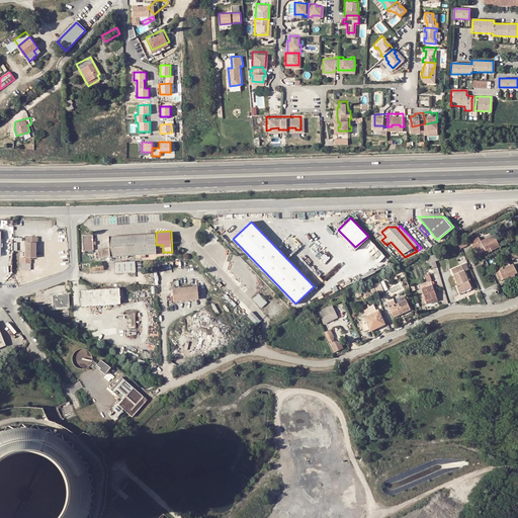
[(156,232),(109,233),(109,247),(109,254),(140,253),(156,252),(156,245),(156,232)]
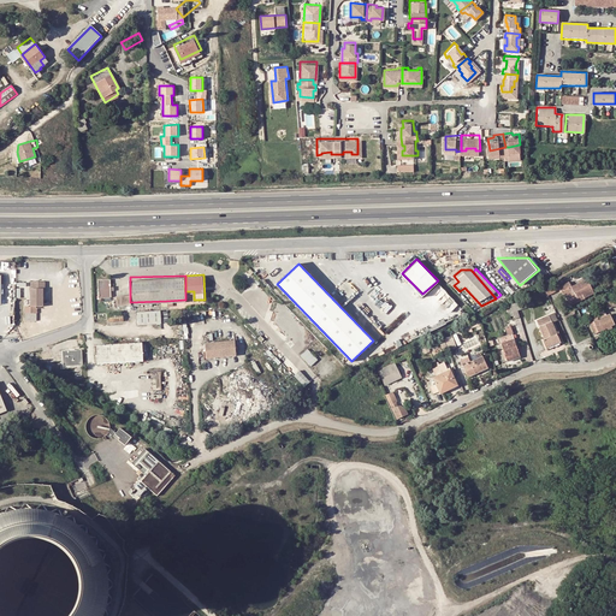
[(110,277),(98,277),(99,296),(111,296),(111,288),(111,284),(110,277)]
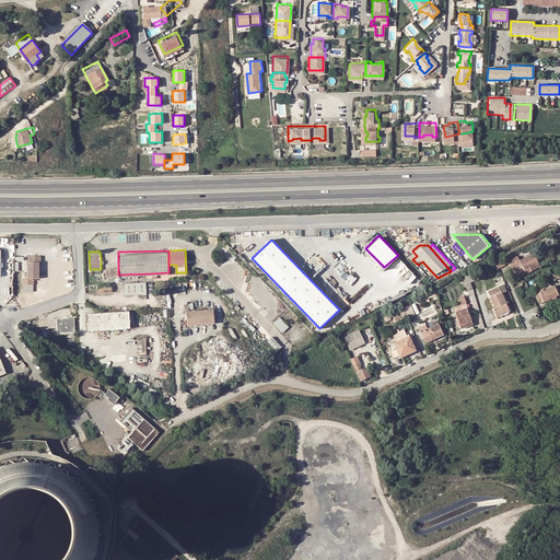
[(524,270),(525,271),(529,269),(529,273),(541,267),(535,254),(529,252),(524,255),(520,260),(517,256),(511,258),(509,264),(514,272),(523,269),(524,270)]
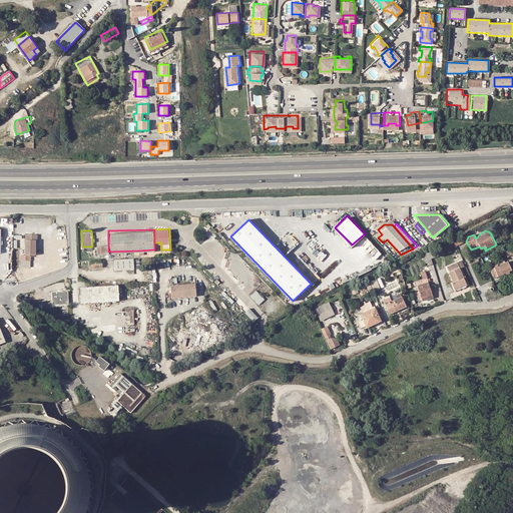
[(38,234),(25,234),(24,243),(35,243),(35,242),(37,241),(38,234)]
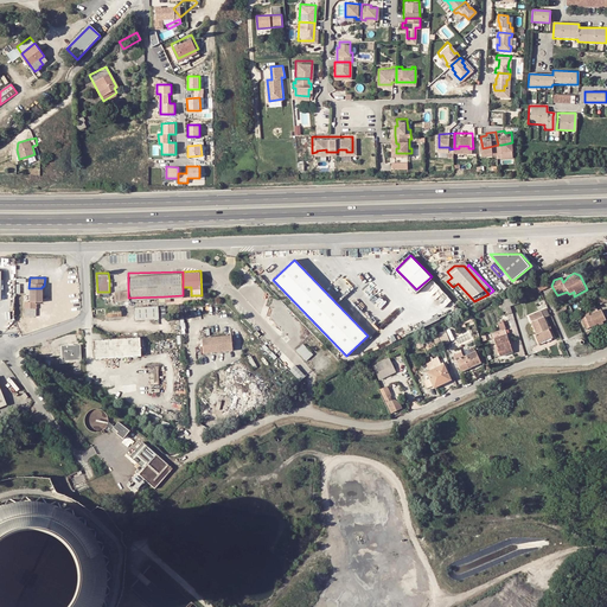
[(42,288),(29,288),(29,302),(23,301),(23,308),(24,308),(34,308),(34,302),(42,302),(42,288)]
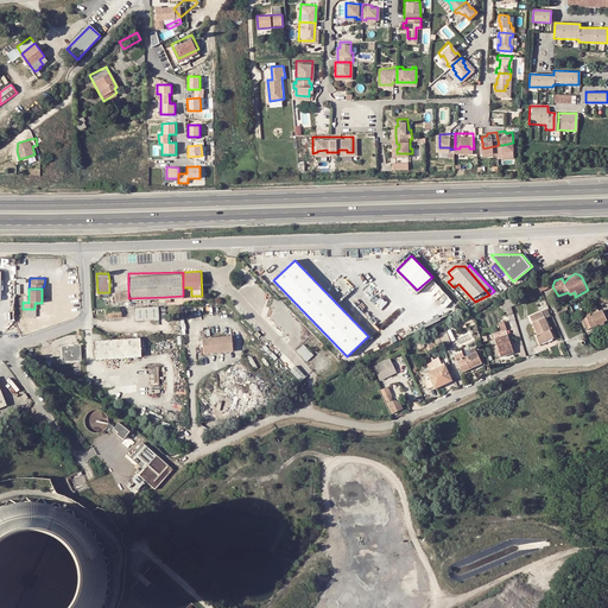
[(514,305),(525,301),(520,291),(505,297),(510,308),(514,306),(514,305)]
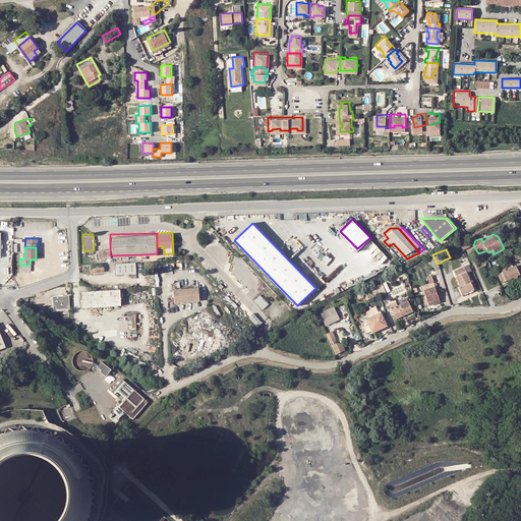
[(432,254),(426,257),(429,267),(432,266),(433,269),(438,268),(437,264),(432,254)]
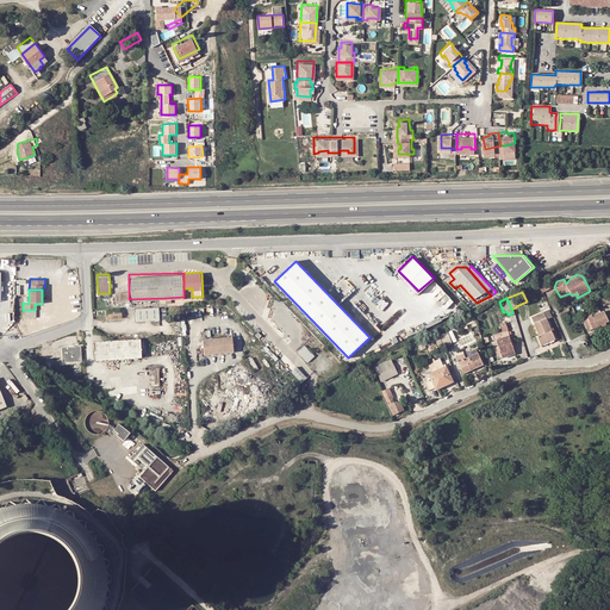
[(159,305),(136,306),(137,319),(160,318),(159,305)]
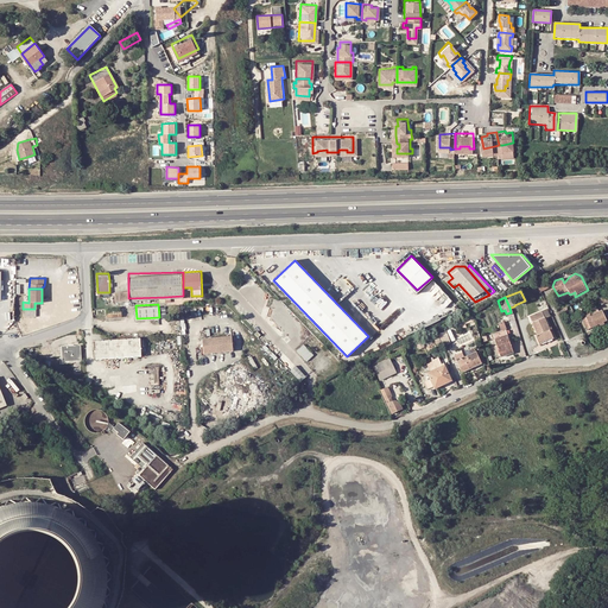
[(589,310),(586,312),(587,314),(581,321),(582,324),(588,336),(591,334),(591,329),(599,325),(601,327),(605,324),(605,322),(607,321),(602,308),(600,309),(599,306),(595,308),(596,310),(590,312),(589,310)]
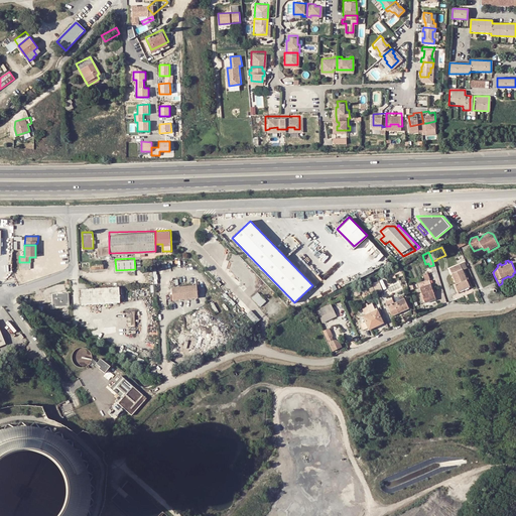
[(456,291),(469,286),(463,270),(460,263),(448,267),(455,282),(454,283),(456,291)]
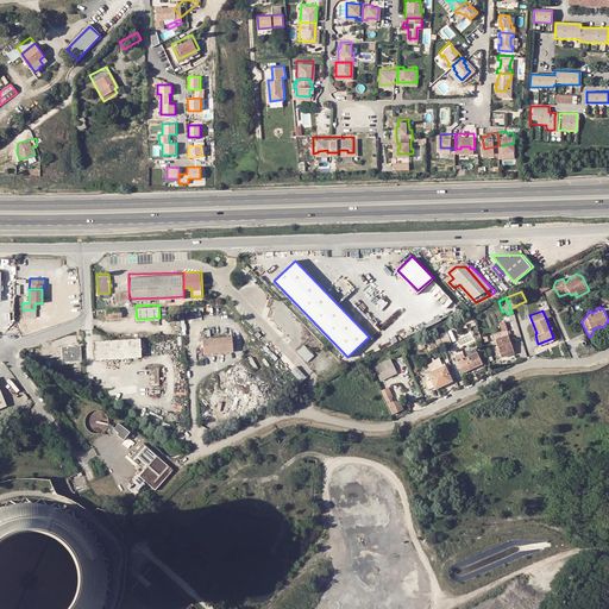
[(472,314),(457,321),(459,326),(473,320),(472,314)]
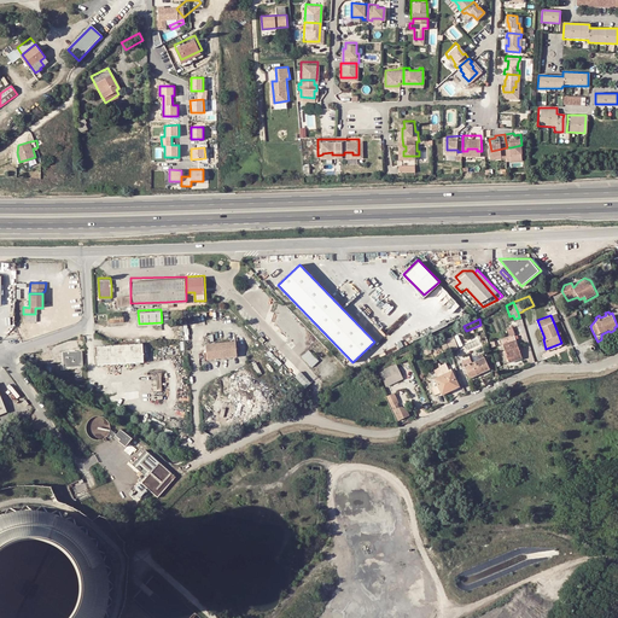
[(507,328),(508,333),(499,337),(507,362),(520,357),(511,327),(507,328)]
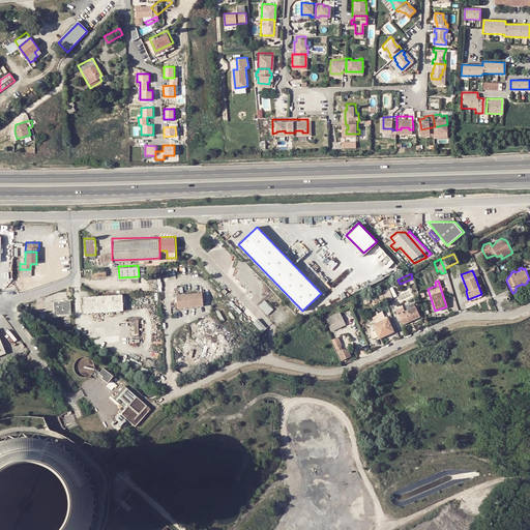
[(381,290),(385,300),(391,298),(388,288),(381,290)]
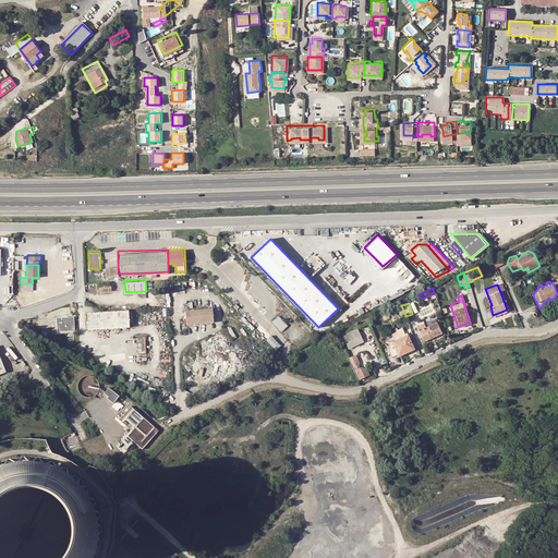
[(187,322),(214,319),(213,306),(186,308),(187,322)]
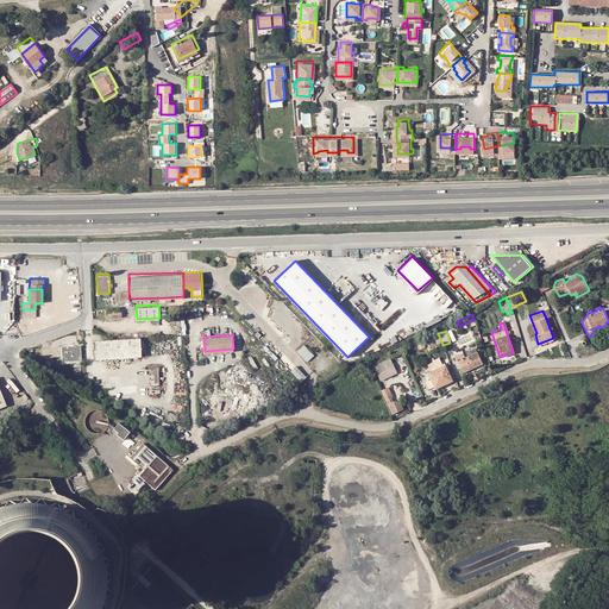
[(139,337),(95,340),(98,358),(142,356),(139,337)]
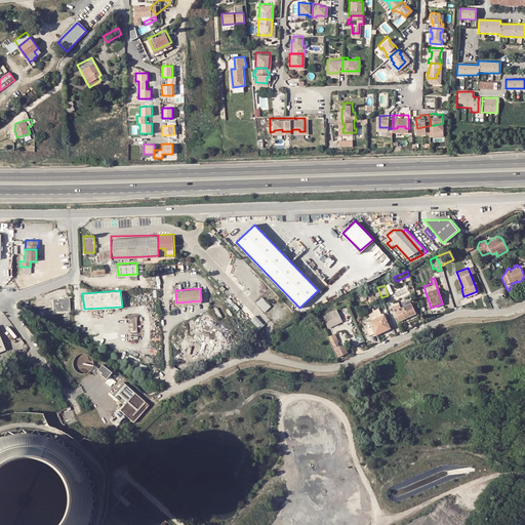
[(272,307),(263,297),(256,303),(257,305),(263,311),(266,313),(271,308),(272,307)]
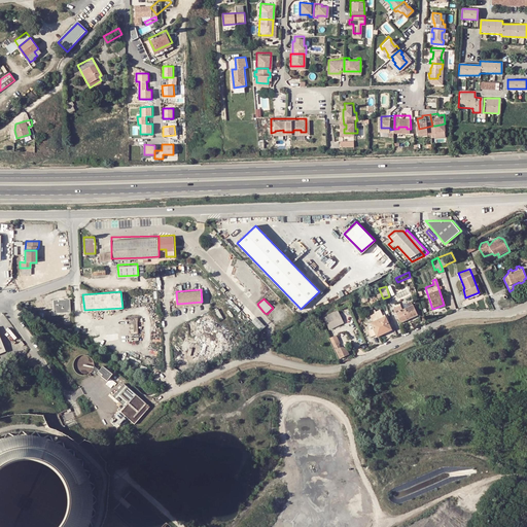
[(55,313),(70,312),(70,300),(54,301),(55,313)]
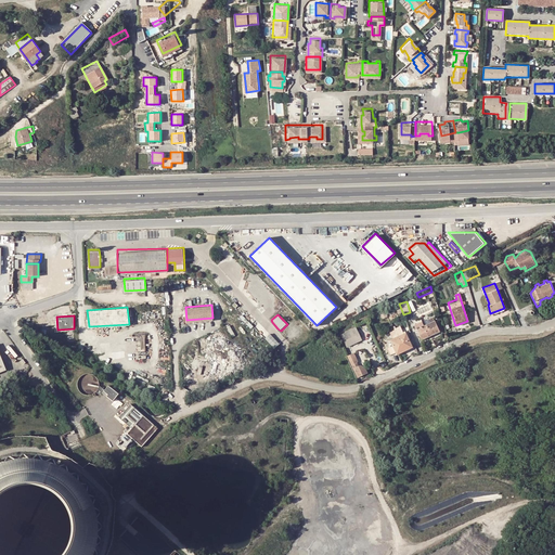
[(439,328),(436,319),(424,323),(422,319),(414,322),(420,335),(429,331),(429,333),(439,328)]
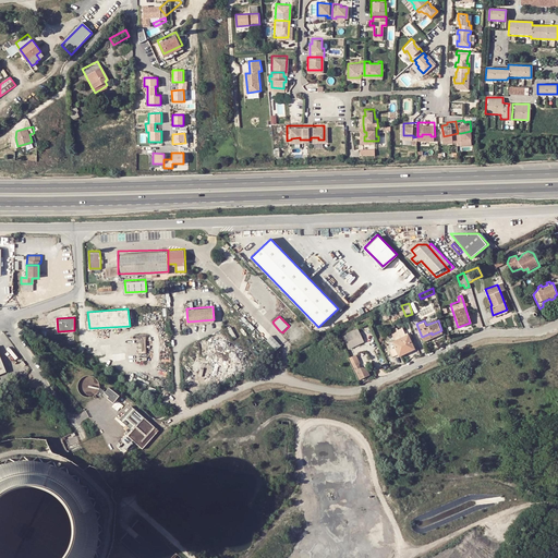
[(347,349),(362,341),(356,328),(340,335),(347,349)]
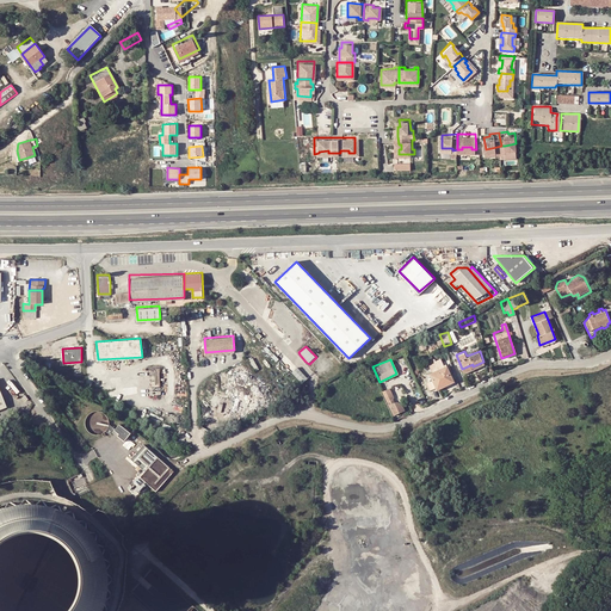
[(430,372),(436,387),(452,381),(446,366),(444,366),(442,359),(434,362),(438,369),(430,372)]
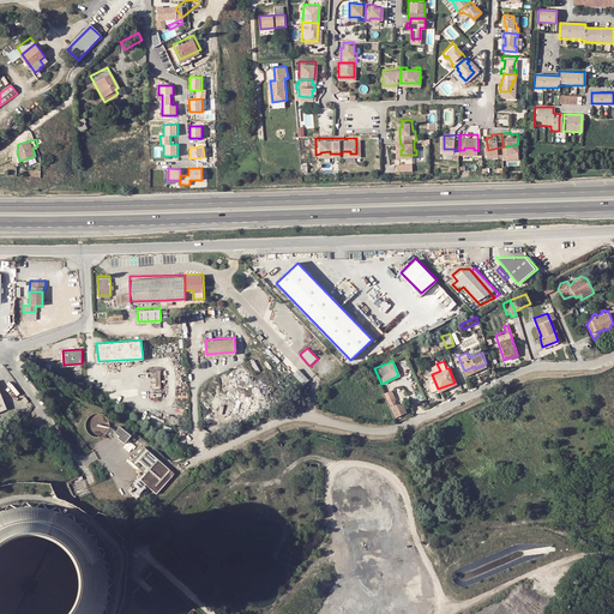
[(308,379),(299,369),(296,372),(294,374),(296,378),(299,381),(302,384),(305,386),(309,381),(308,379)]
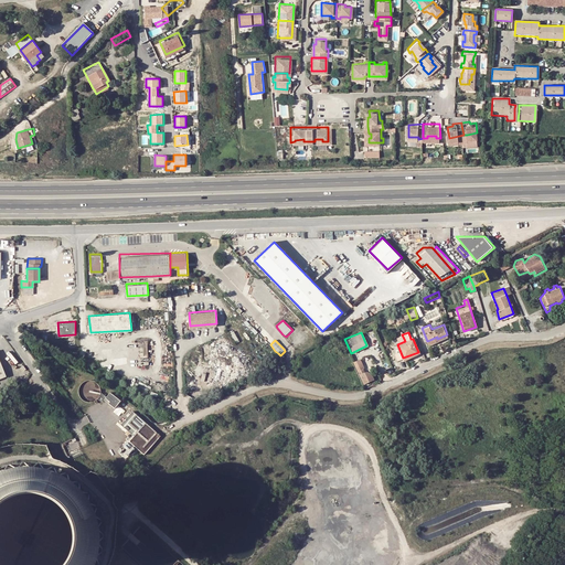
[(359,359),(352,362),(358,374),(362,384),(368,381),(371,380),(368,371),(366,372),(364,371),(362,372),(361,369),(362,365),(359,359)]
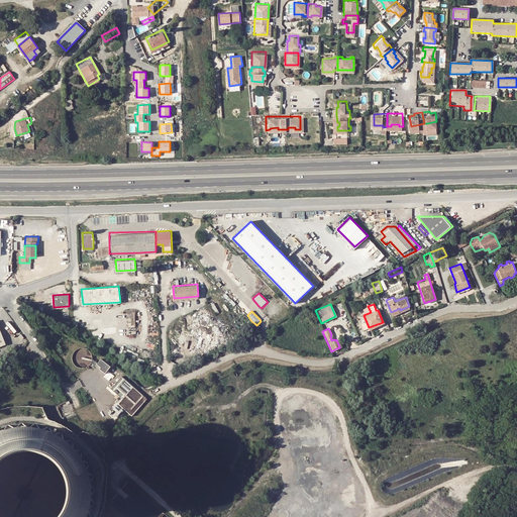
[(111,367),(101,358),(97,364),(101,368),(100,370),(105,374),(111,367)]
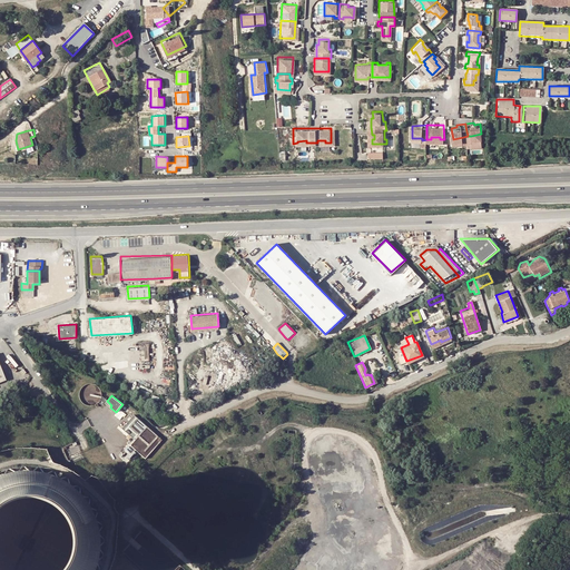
[(164,440),(135,416),(124,430),(137,441),(133,446),(148,459),(164,440)]
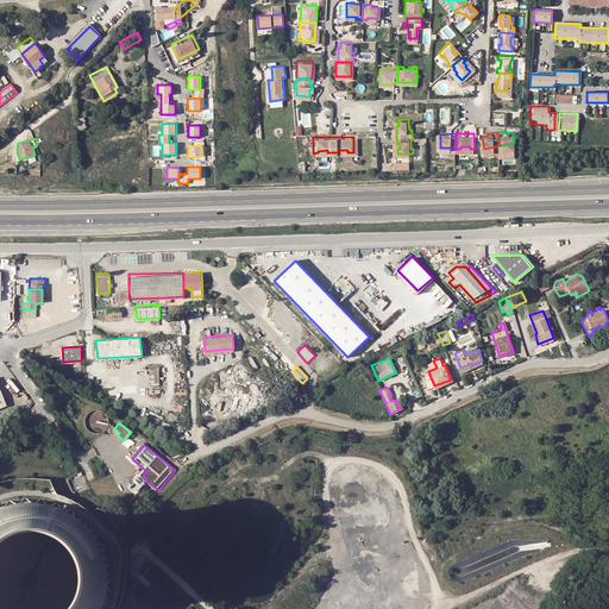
[(60,512),(49,508),(38,506),(27,504),(17,504),(6,507),(0,508),(0,608),(98,608),(100,606),(102,595),(104,584),(102,572),(101,562),(98,551),(92,541),(86,533),(79,525),(69,518),(60,512)]
